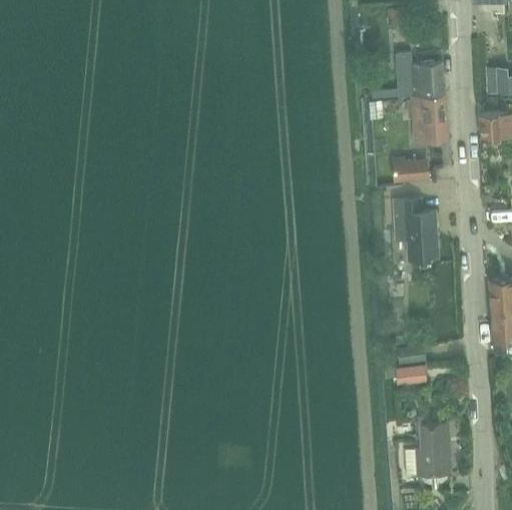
[(407,26),(406,8),(386,9),(387,27),(407,26)]
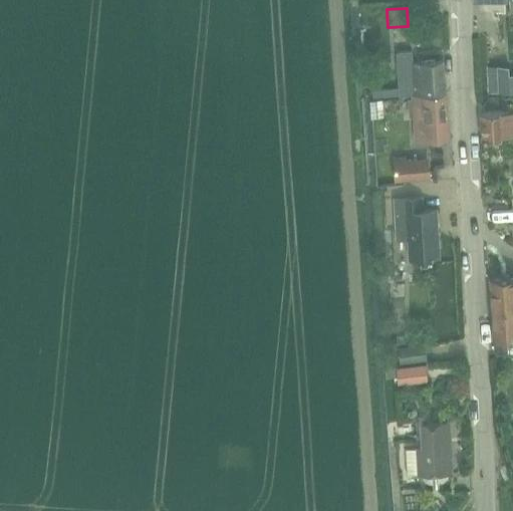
[(374,100),(391,98),(401,97),(414,96),(446,93),(444,60),(413,63),(412,53),(398,55),(401,88),(373,91),(374,100)]
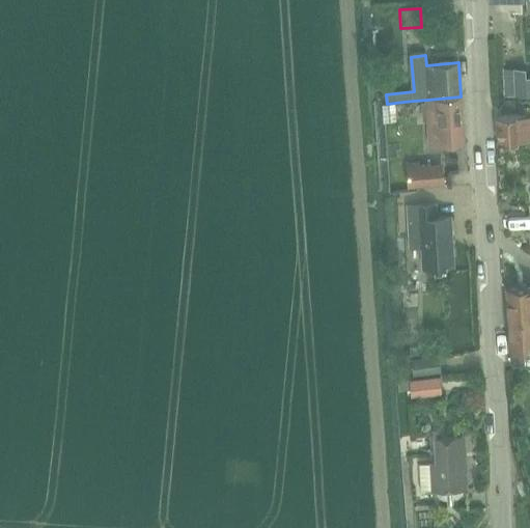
[(513,72),(502,73),(503,98),(514,98),(514,99),(520,99),(526,99),(529,98),(529,78),(529,79),(525,79),(525,74),(525,71),(515,71),(513,71),(513,72)]
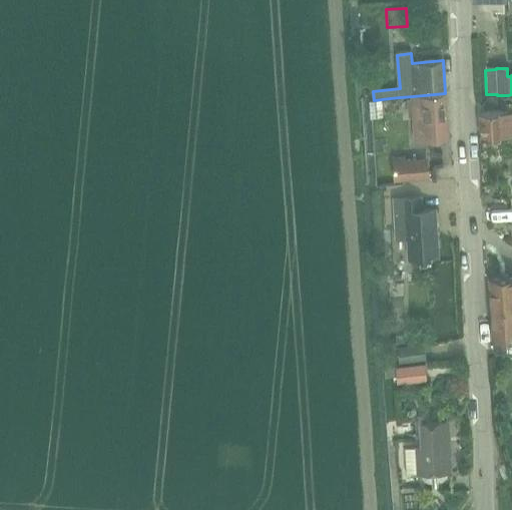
[(449,137),(447,114),(445,93),(413,96),(414,100),(409,101),(410,118),(415,117),(417,140),(449,137)]
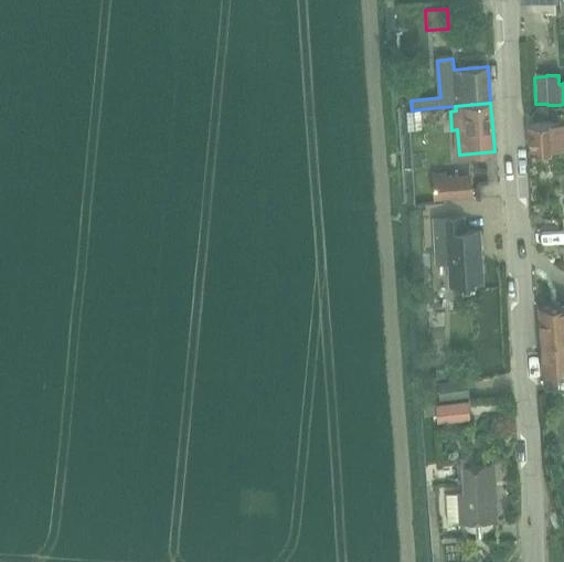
[(529,126),(530,154),(563,151),(563,115),(552,116),(552,124),(529,126)]
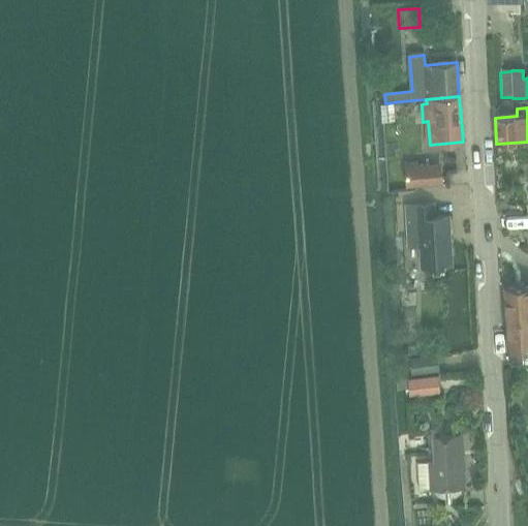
[(408,167),(409,188),(434,186),(433,165),(408,167)]
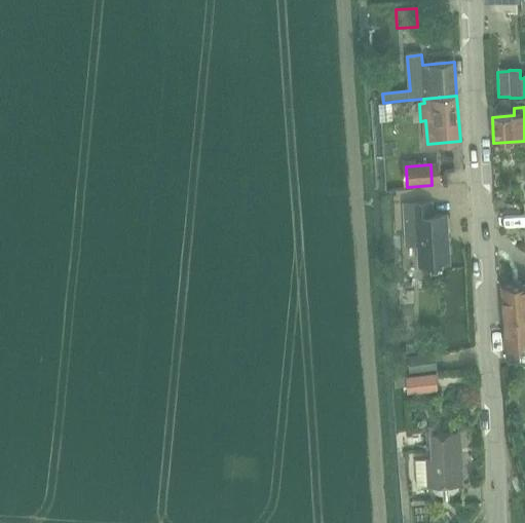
[(429,204),(403,207),(405,234),(417,234),(419,267),(448,266),(445,218),(430,219),(429,204)]
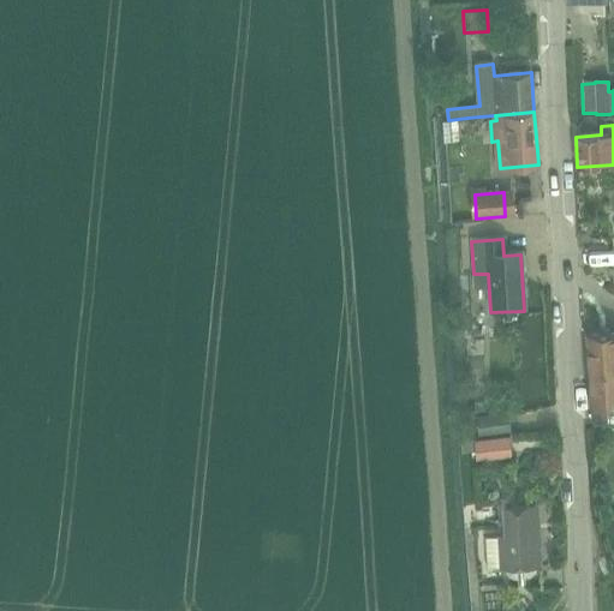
[(600,243),(582,244),(583,255),(584,270),(609,270),(609,267),(607,243),(601,243),(600,243)]
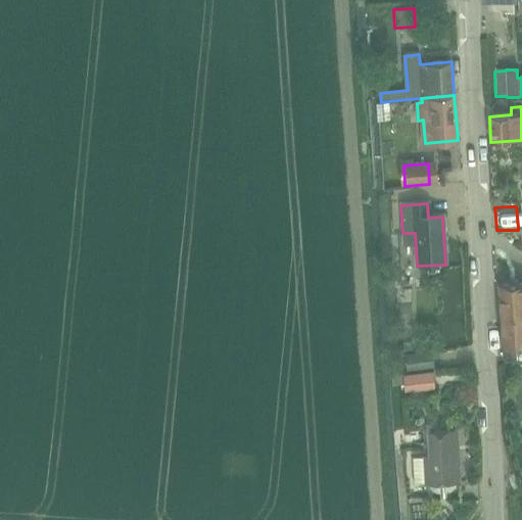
[(521,283),(499,285),(500,318),(519,317),(521,317),(521,283)]
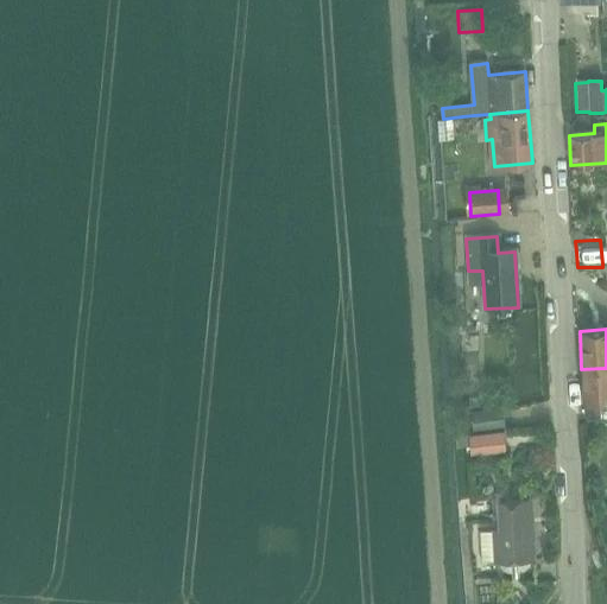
[(583,406),(585,406),(606,404),(606,368),(581,369),(583,406)]
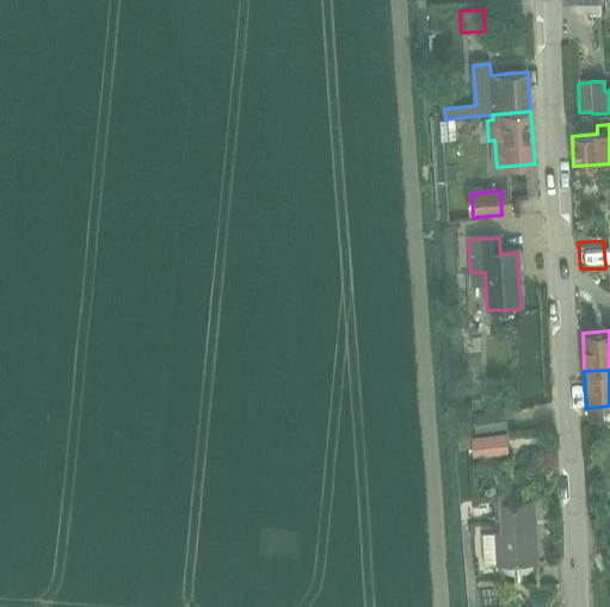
[(506,413),(474,414),(474,435),(507,433),(506,413)]
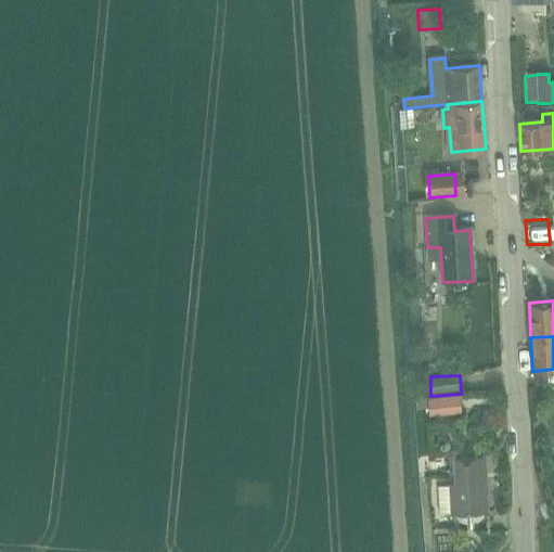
[(461,395),(428,397),(429,409),(430,418),(463,414),(461,396),(461,395)]
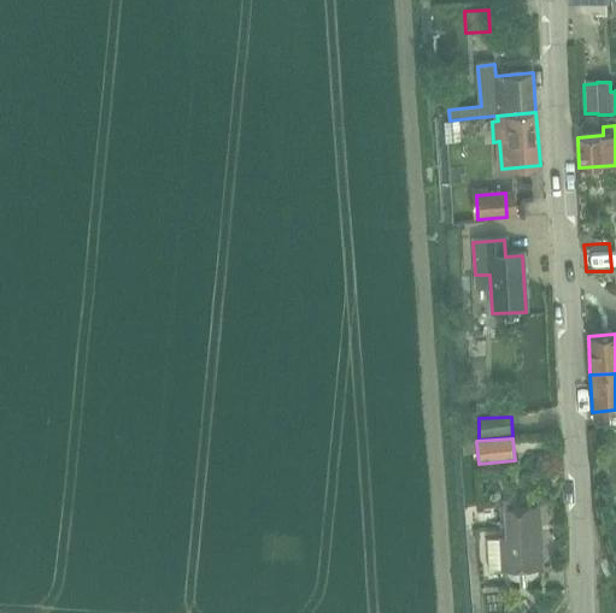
[(468,442),(462,442),(463,455),(469,455),(477,454),(476,441),(468,442)]
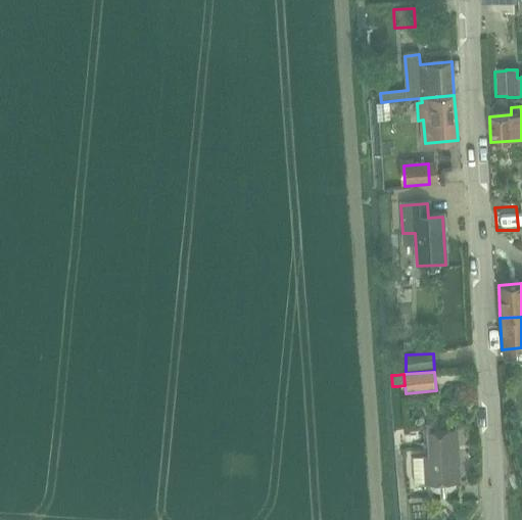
[(414,458),(415,484),(459,482),(457,431),(429,433),(430,458),(414,458)]
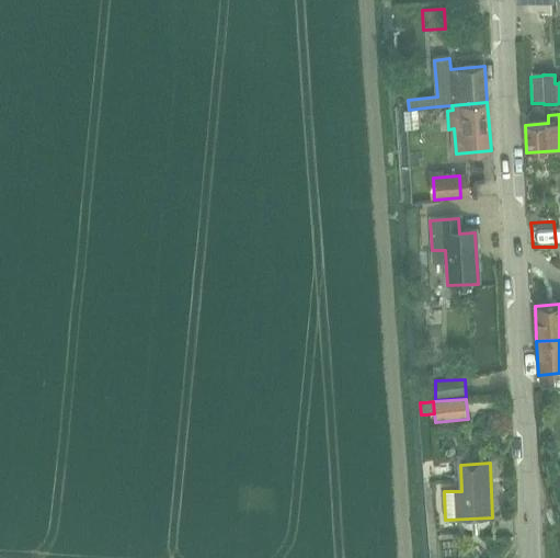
All buildings are outlined.
